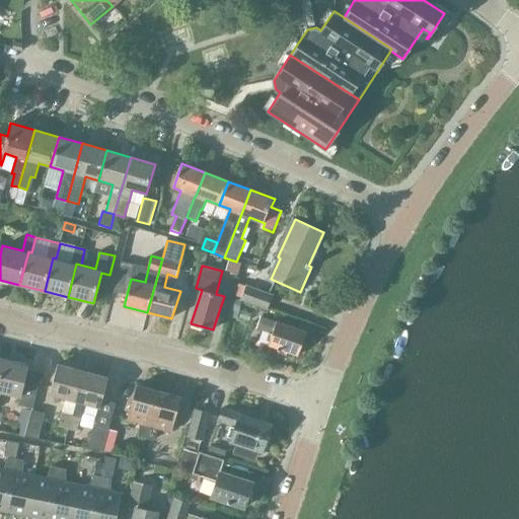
[(273,295),(246,285),(240,300),(267,310),(273,295)]
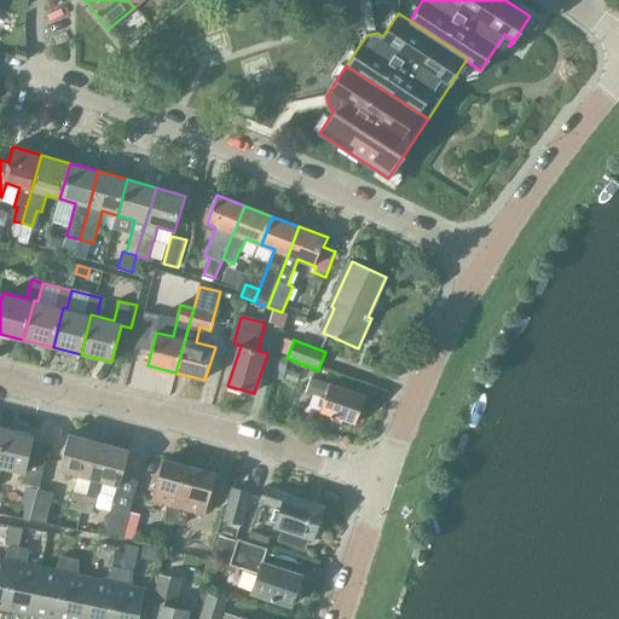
[(278,356),(275,368),(284,371),(288,359),(278,356)]
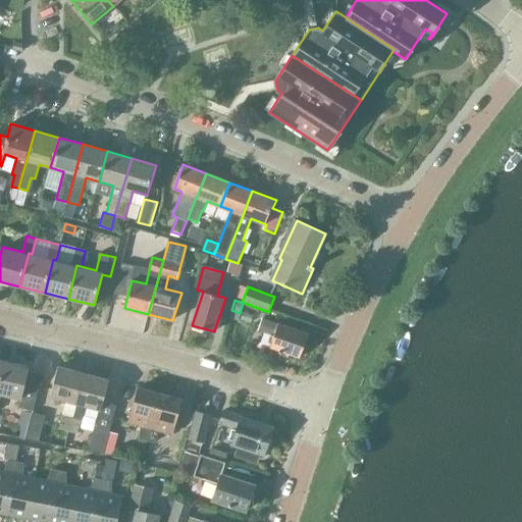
[(302,356),(310,332),(264,317),(260,329),(274,334),(272,347),(280,350),(280,351),(289,354),(292,353),(302,356)]
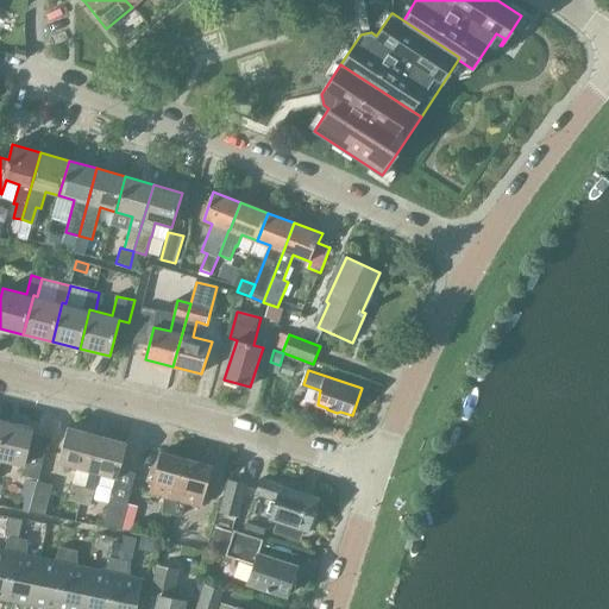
[(38,479),(48,441),(31,437),(33,428),(4,421),(0,435),(0,465),(1,459),(23,464),(23,465),(29,468),(26,476),(38,479)]
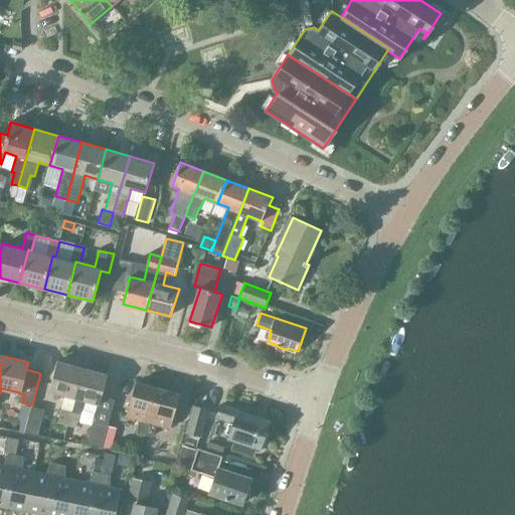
[(67,426),(75,396),(82,368),(58,362),(51,389),(65,393),(57,423),(67,426)]
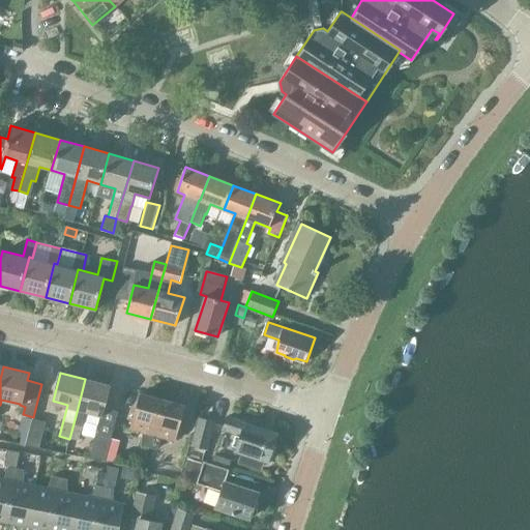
[(104,414),(105,410),(111,386),(85,379),(78,408),(69,439),(79,441),(87,410),(104,414)]
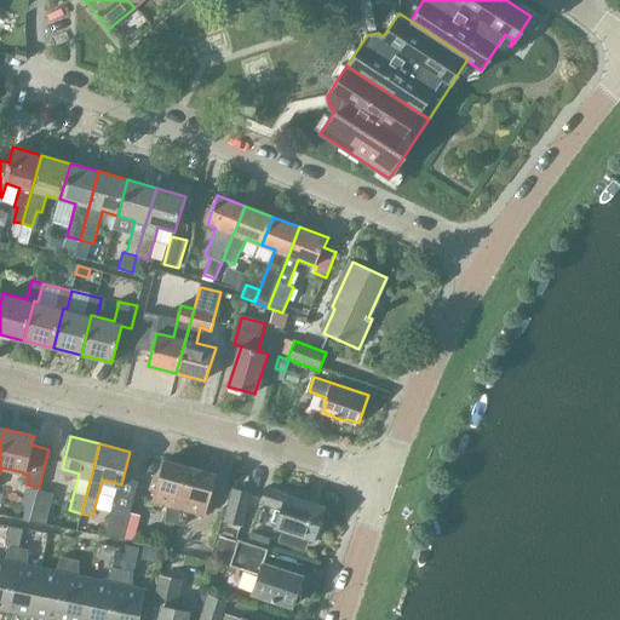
[(177,524),(191,468),(164,460),(153,503),(167,506),(167,522),(177,524)]
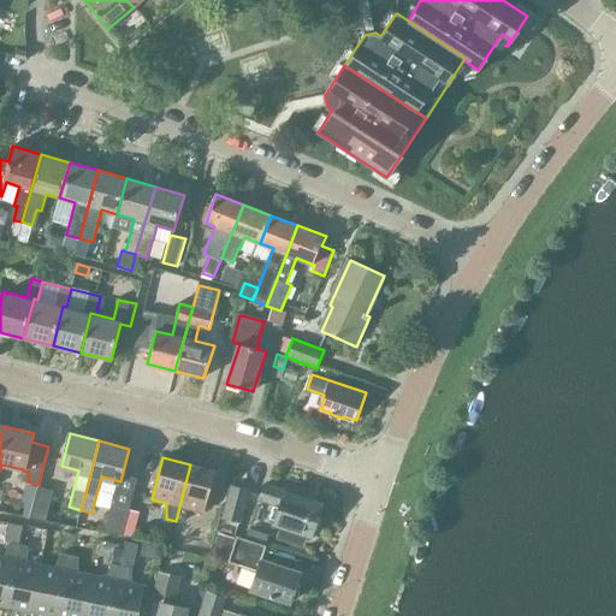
[(207,514),(218,472),(190,465),(176,521),(184,523),(193,510),(207,514)]
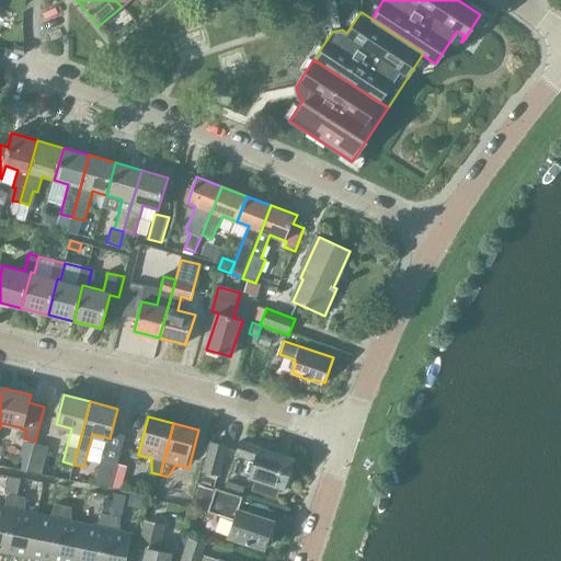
[(124,437),(111,434),(110,438),(105,458),(102,457),(94,485),(110,490),(124,437)]
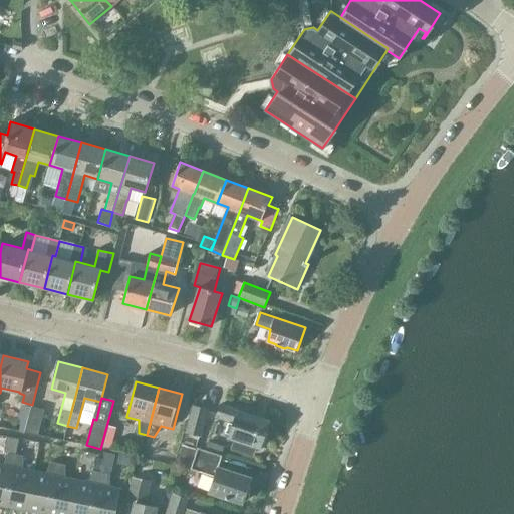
[(224,434),(229,435),(229,436),(236,438),(233,448),(252,454),(255,445),(260,447),(261,443),(264,444),(267,434),(265,433),(269,422),(221,404),(218,416),(217,418),(228,423),(224,434)]
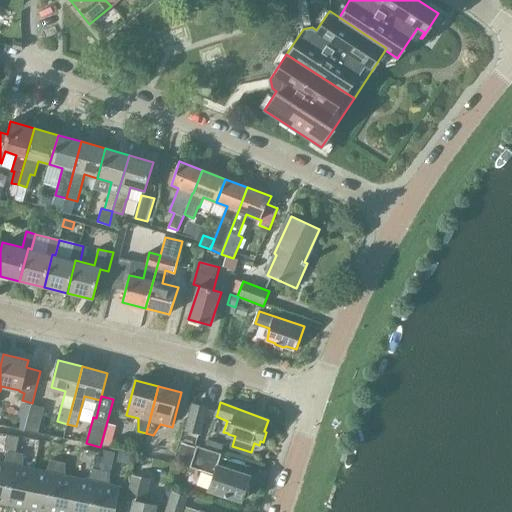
[(200,435),(208,407),(191,403),(184,431),(200,435)]
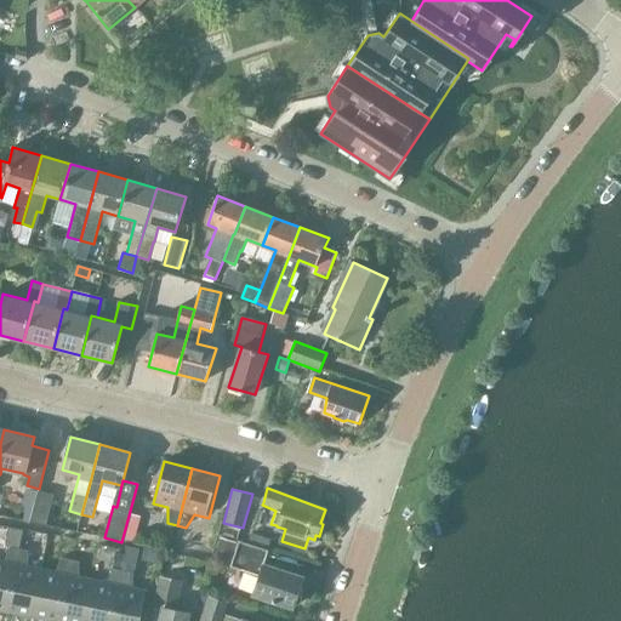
[(46,525),(55,495),(38,490),(29,522),(46,525)]
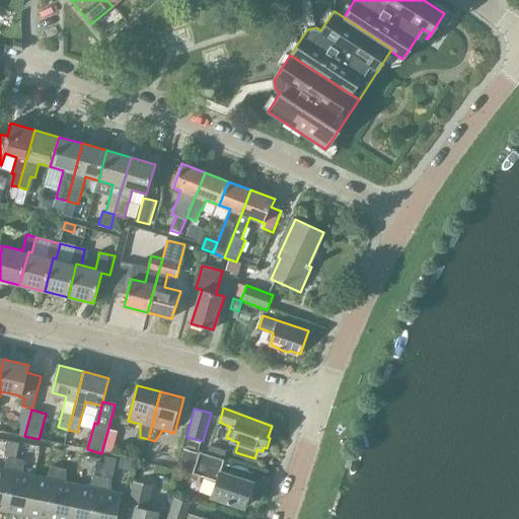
[(7,443),(4,457),(8,458),(16,459),(18,449),(19,445),(7,443)]
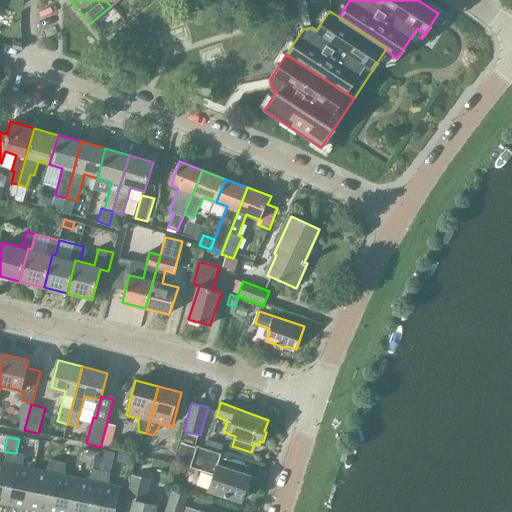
[(18,443),(16,453),(23,455),(26,441),(19,439),(18,443)]
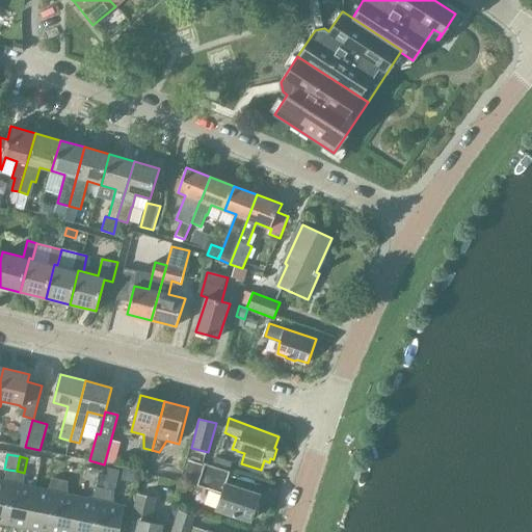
[(189,460),(186,471),(198,475),(202,464),(189,460)]
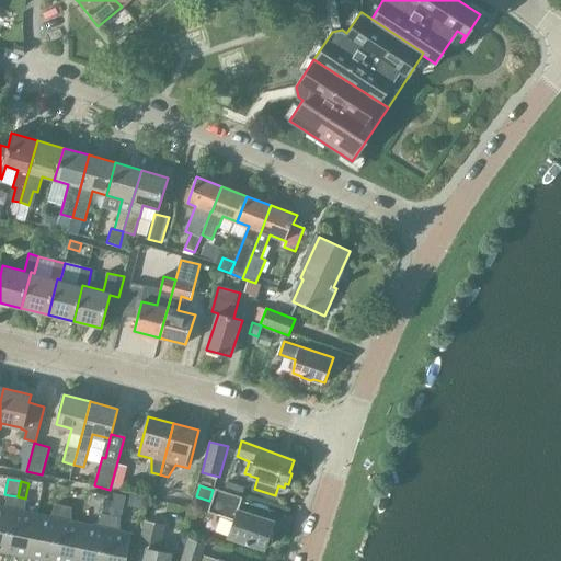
[(264,549),(273,521),(239,510),(242,497),(216,488),(208,511),(235,519),(233,525),(229,536),(264,549)]
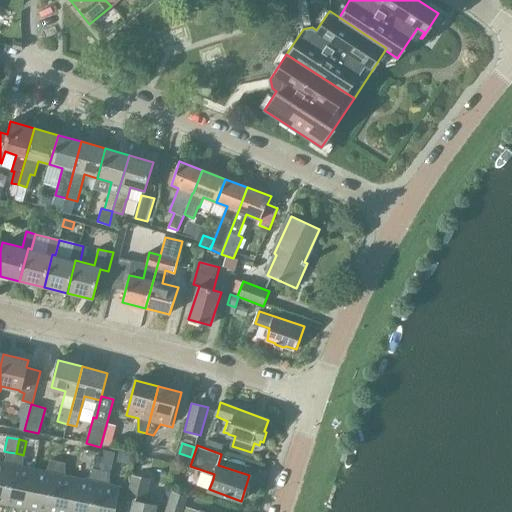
[(0,504),(5,505),(16,453),(8,452),(4,463),(0,462),(0,504)]
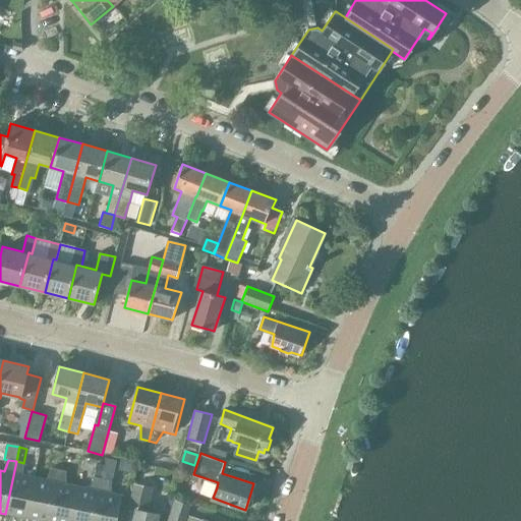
[(26,518),(35,478),(23,475),(23,463),(16,461),(5,514),(26,518)]
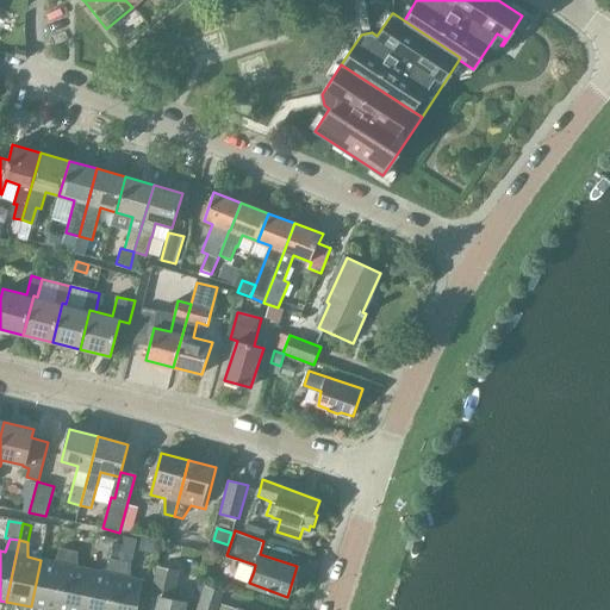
[(113,545),(111,559),(119,561),(123,547),(113,545)]
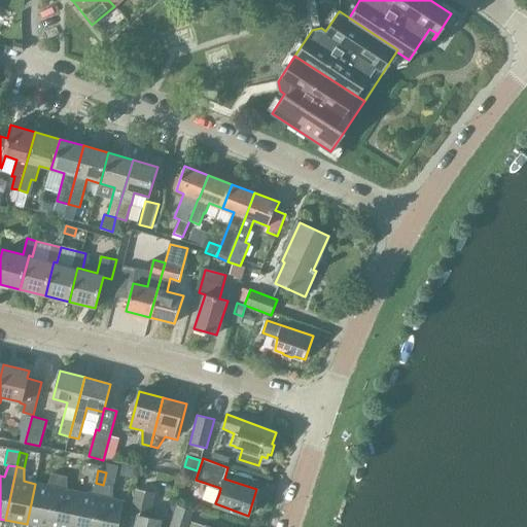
[(39,526),(48,526),(60,476),(53,473),(47,486),(35,484),(27,524),(39,526)]
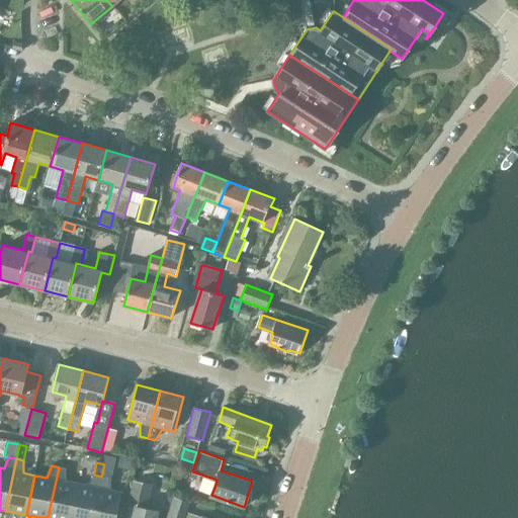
[(70,517),(78,484),(66,482),(66,468),(59,467),(48,517),(70,517)]
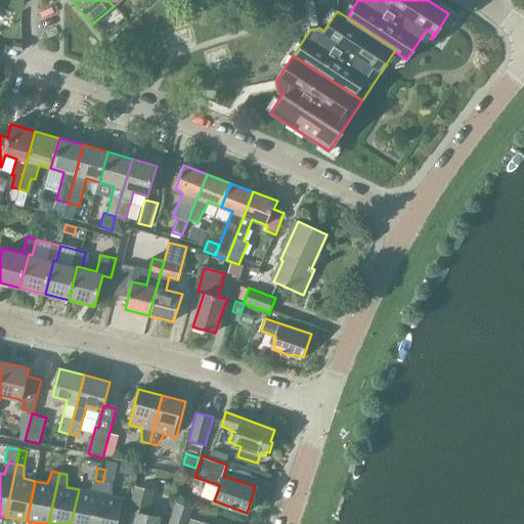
[(93,523),(102,482),(95,480),(90,492),(79,489),(71,523),(93,523)]
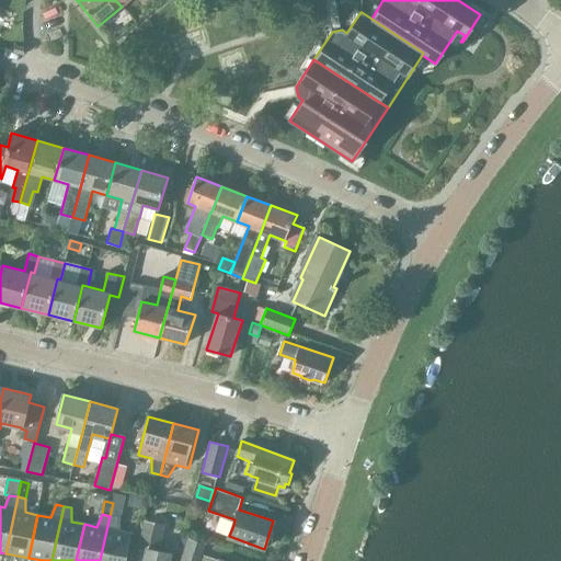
[(110,516),(100,560),(125,560),(128,550),(134,551),(137,535),(117,531),(118,517),(110,516)]
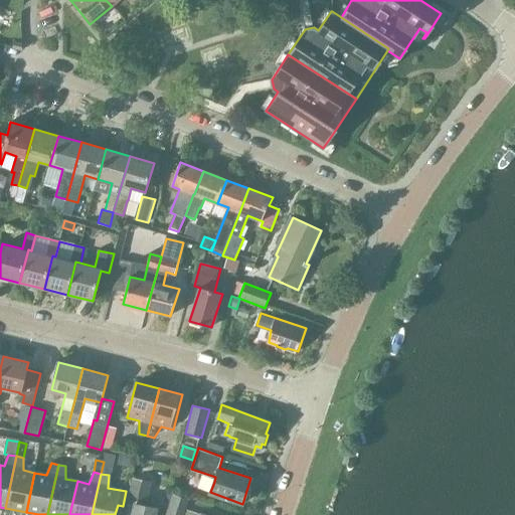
[(150,490),(152,482),(132,478),(127,504),(135,506),(132,514),(156,514),(158,508),(146,505),(149,490),(150,490)]
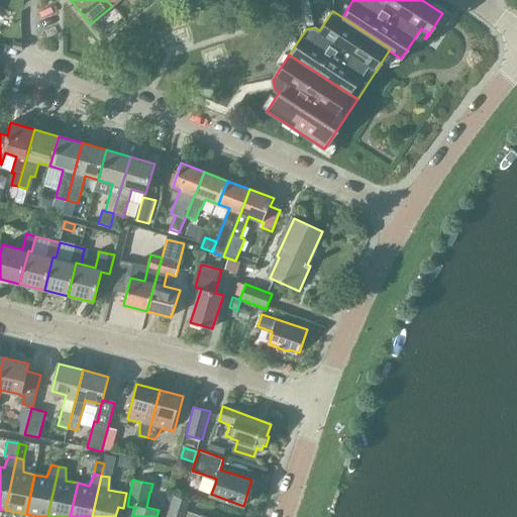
[(203,516),(186,512),(189,502),(178,497),(171,516),(203,516)]
